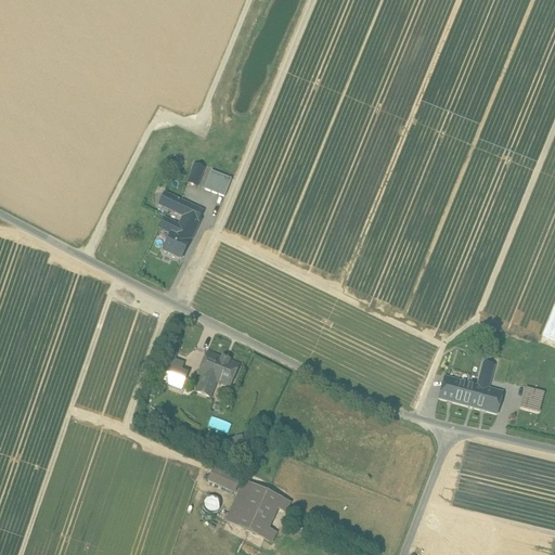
[(203,169),(195,166),(189,183),(196,186),(203,169)]
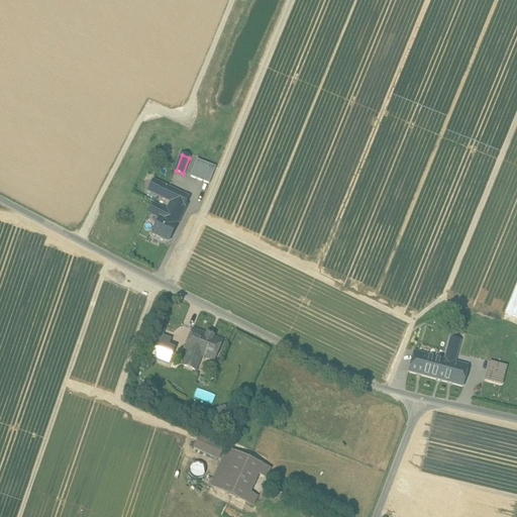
[(189,158),(183,174),(189,176),(195,160),(189,158)]
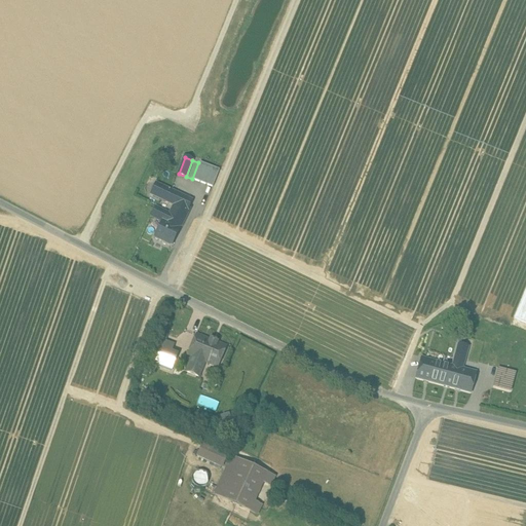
[(214,186),(220,168),(200,161),(194,179),(214,186)]
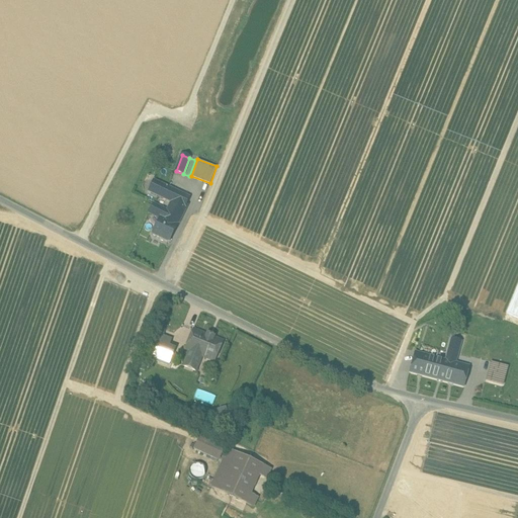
[(170,169),(162,165),(155,179),(163,183),(170,169)]
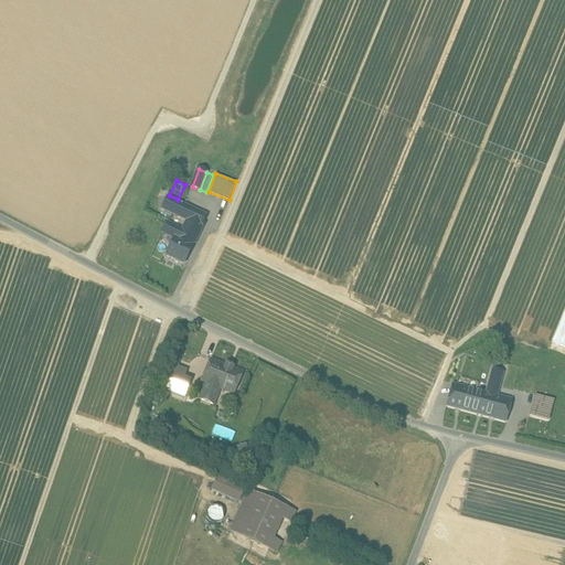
[(206,216),(168,199),(163,209),(183,219),(182,221),(187,223),(188,220),(201,226),(206,216)]
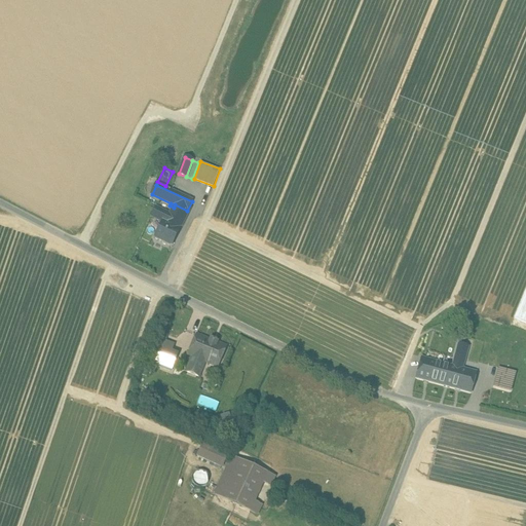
[(170,215),(156,209),(152,217),(162,222),(155,238),(172,246),(188,211),(187,211),(175,204),(174,208),(170,215)]
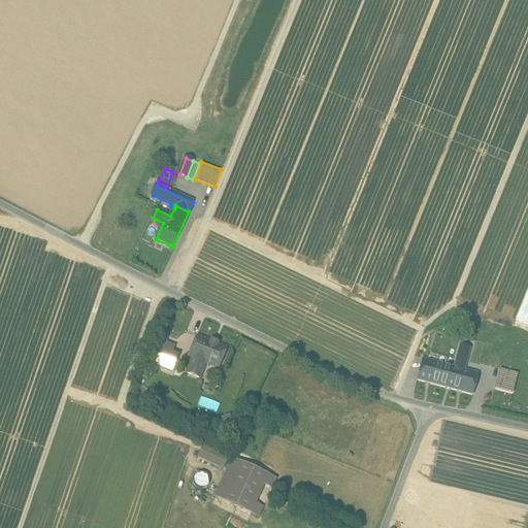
[(527,290),(517,320),(527,324),(527,290)]
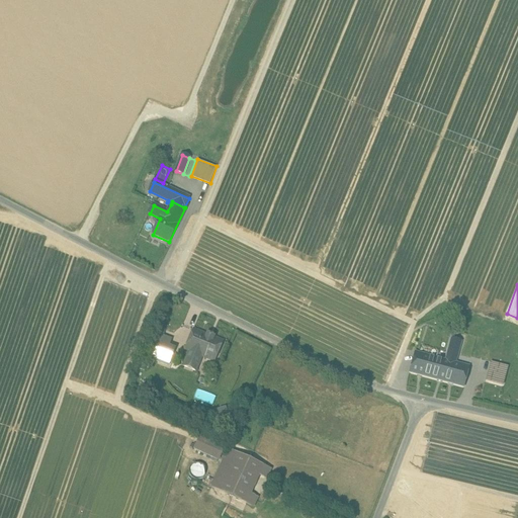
[(479,328),(465,325),(463,332),(477,335),(479,328)]
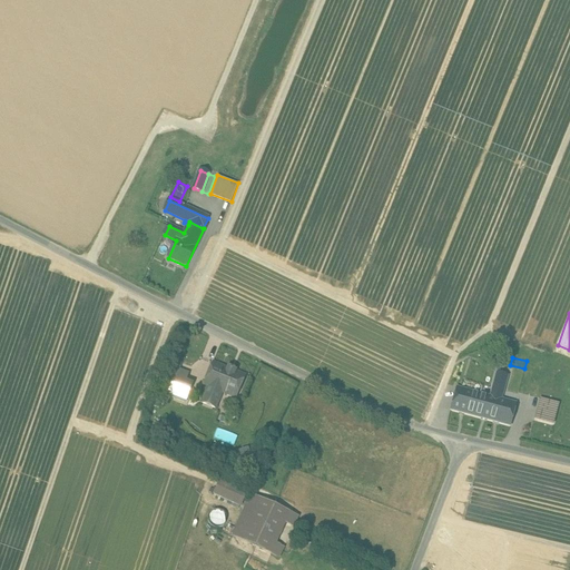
[(182,363),(174,361),(170,367),(178,371),(182,363)]
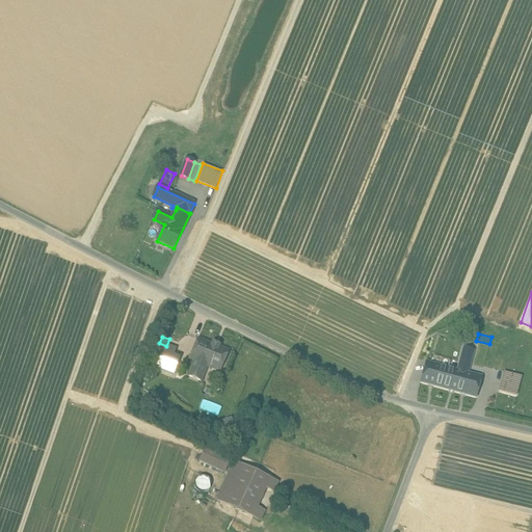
[(212,344),(198,339),(190,358),(194,361),(188,375),(202,381),(208,366),(220,371),(229,351),(220,347),(220,346),(213,343),(212,344)]
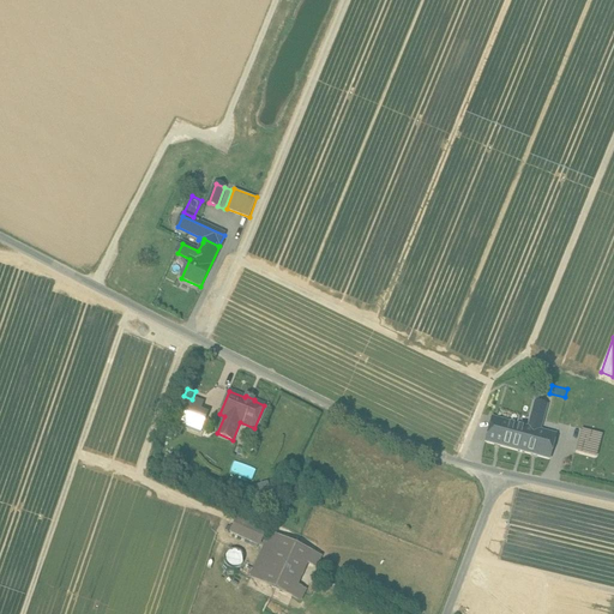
[(192,399),(184,396),(173,423),(199,433),(206,416),(199,413),(203,403),(192,399)]
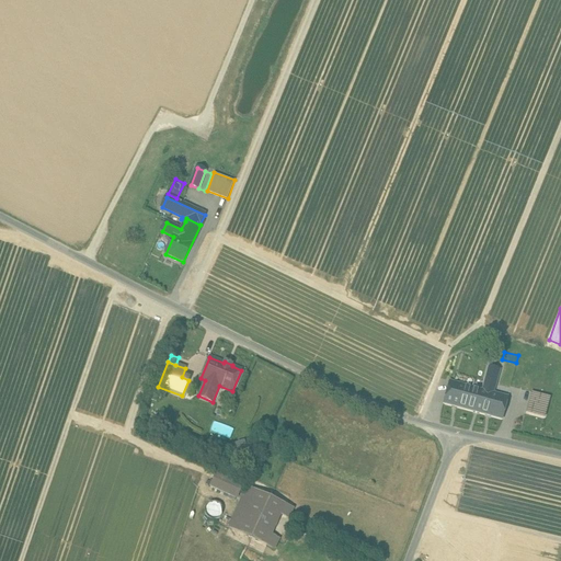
[(500,370),(490,368),(483,391),(491,393),(493,393),(500,370)]
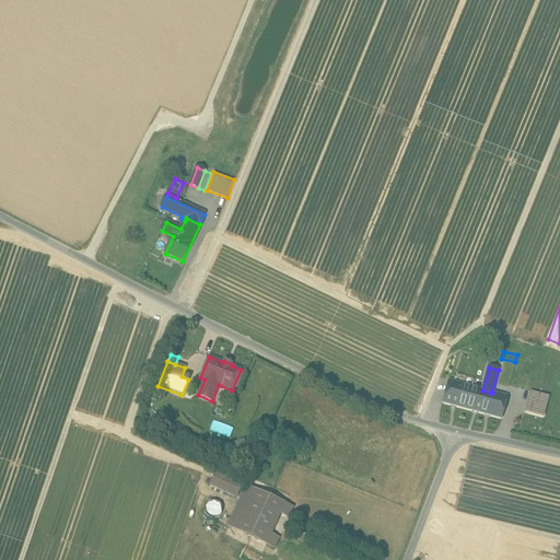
[(482,391),(450,382),(444,403),(485,413),(490,393),(482,391)]
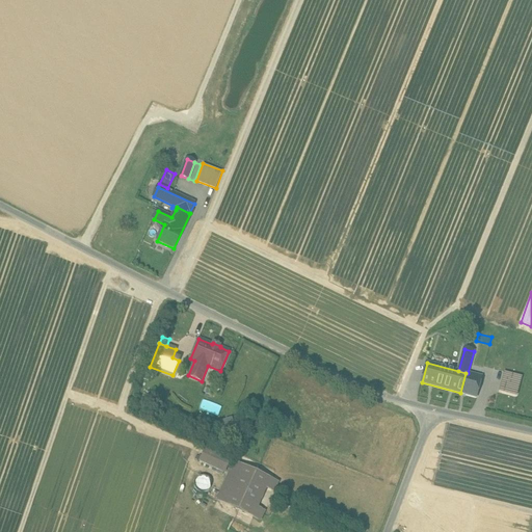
[(468,373),(466,373),(460,393),(476,397),(481,377),(468,373)]
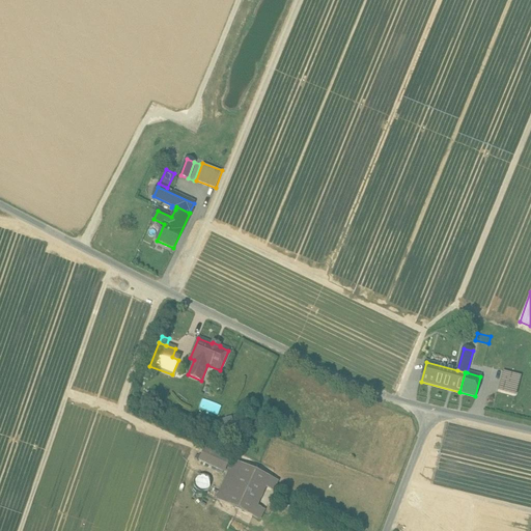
[(202,398),(199,408),(218,414),(220,404),(202,398)]
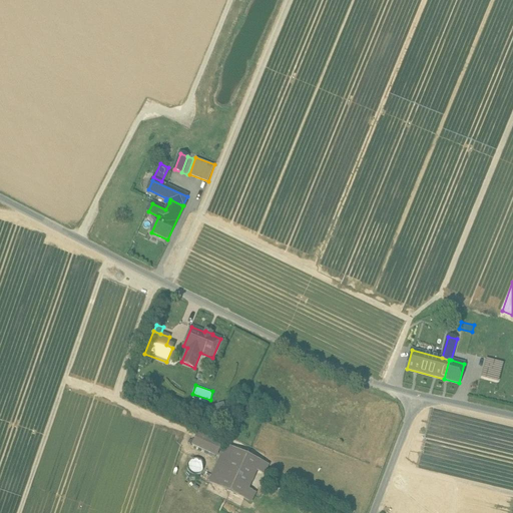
[(220,443),(198,433),(193,445),(215,455),(220,443)]
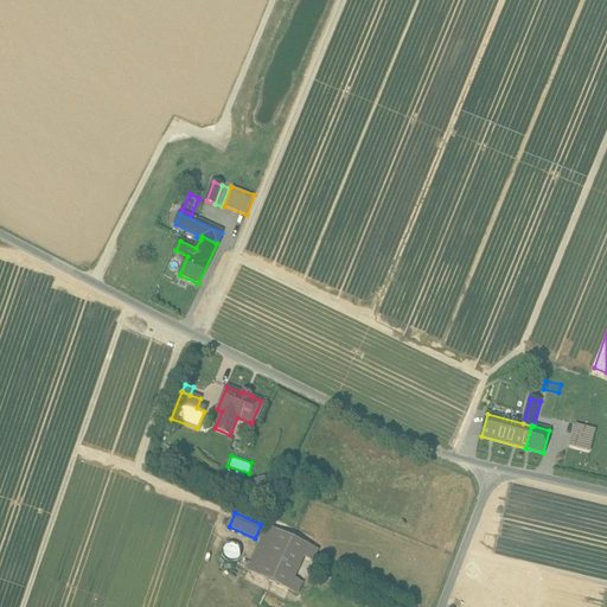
[(308,547),(268,528),(248,570),(288,590),(308,547)]
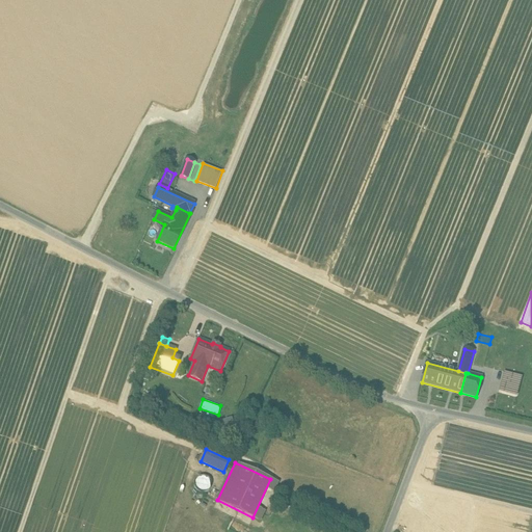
[(211,488),(211,484),(211,481),(209,479),(206,477),(203,476),(200,477),(196,479),(195,482),(194,485),(195,488),(196,490),(200,493),(203,494),(206,493),(209,490),(211,488)]
